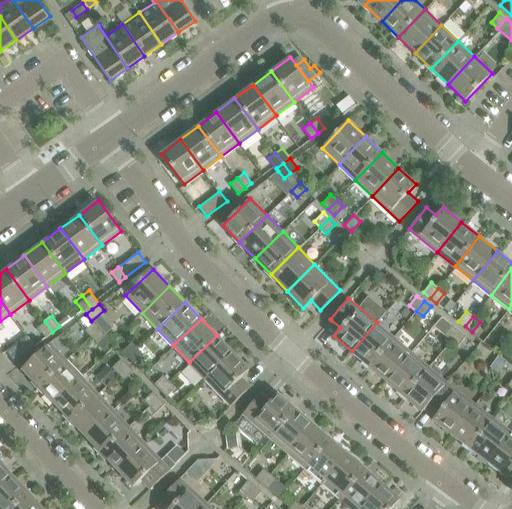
[(52,332),(45,321),(38,326),(46,337),(52,332)]
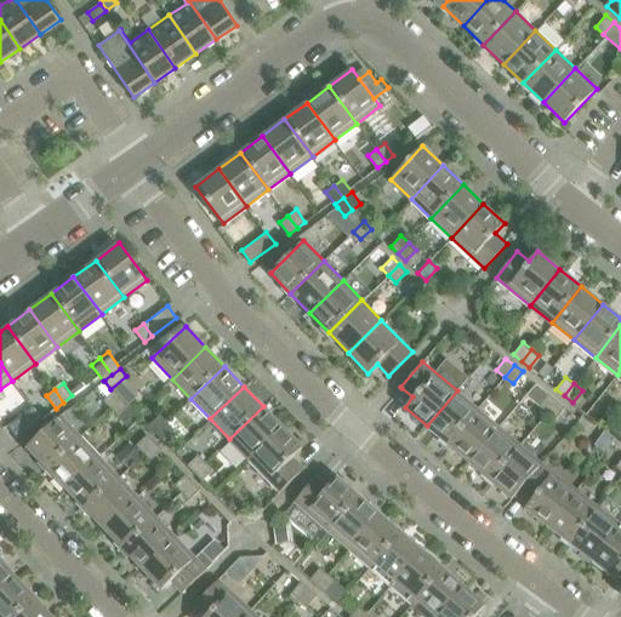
[(110,407),(121,396),(114,389),(103,400),(110,407)]
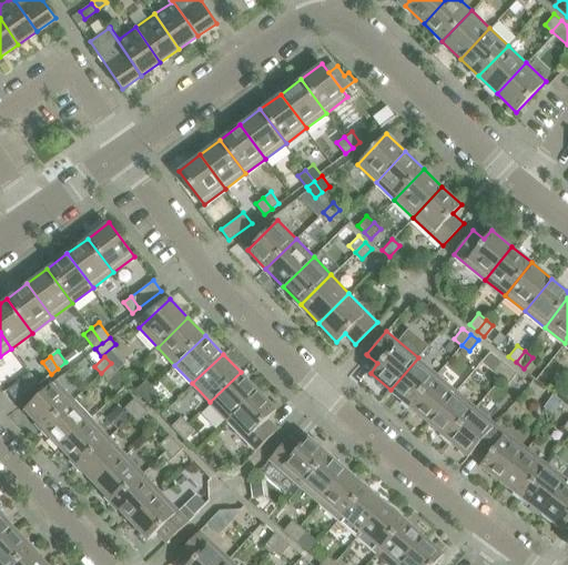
[(418,357),(391,390),(409,406),(437,374),(418,357)]
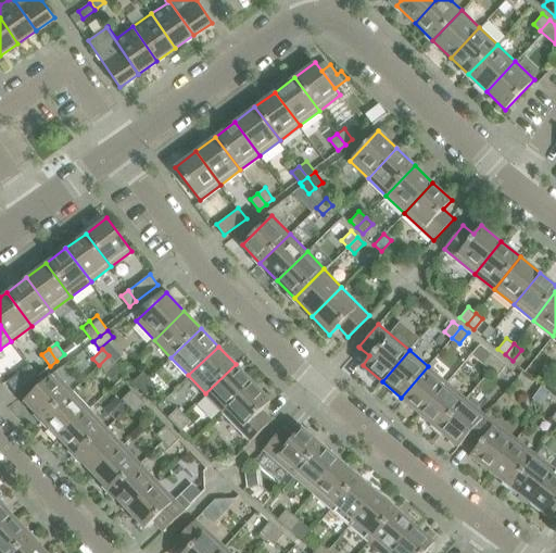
[(490,368),(500,359),(492,352),(483,363),(490,368)]
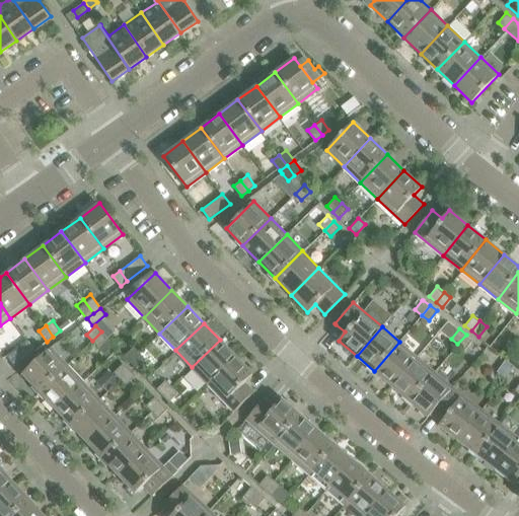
[(101,332),(92,341),(98,347),(107,338),(101,332)]
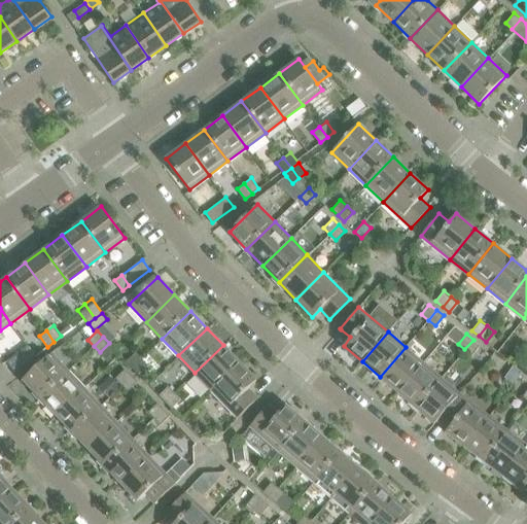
[(473,340),(464,349),(471,355),(480,345),(473,340)]
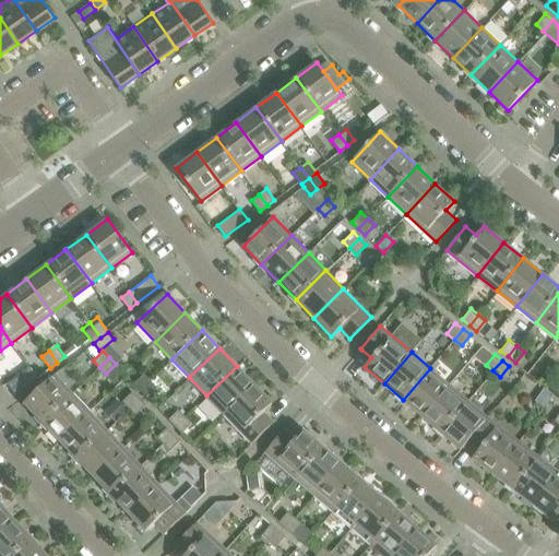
[(106,374),(113,381),(122,371),(116,364),(106,374)]
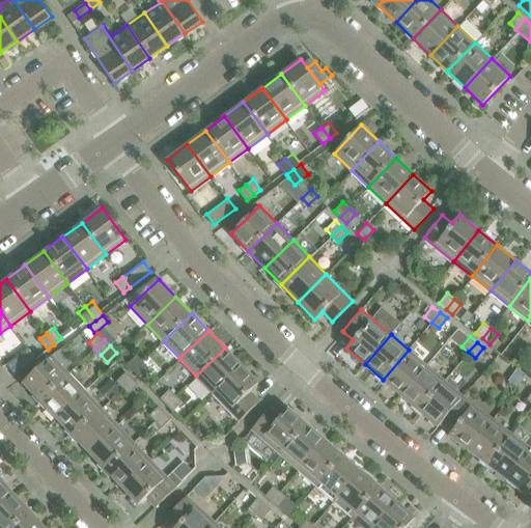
[(6,363),(15,373),(35,358),(28,348),(6,363)]
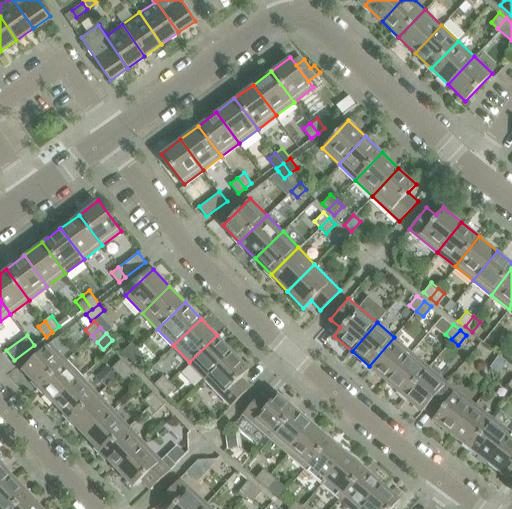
[(205,378),(233,351),(217,335),(189,362),(205,378)]
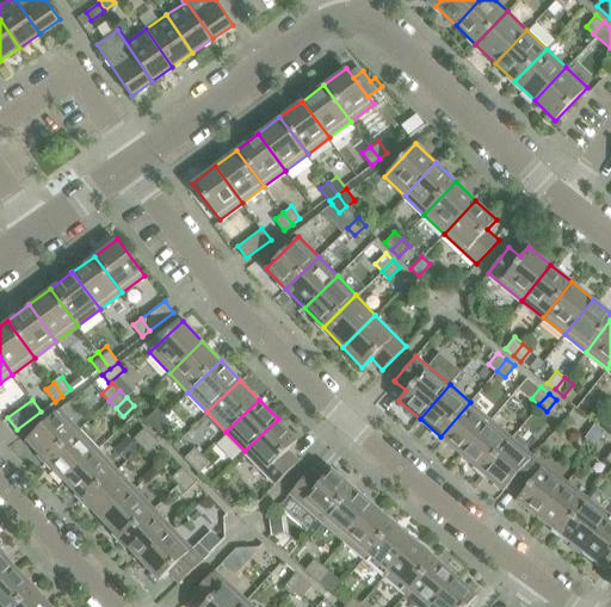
[(461,454),(491,419),(470,402),(440,437),(461,454)]
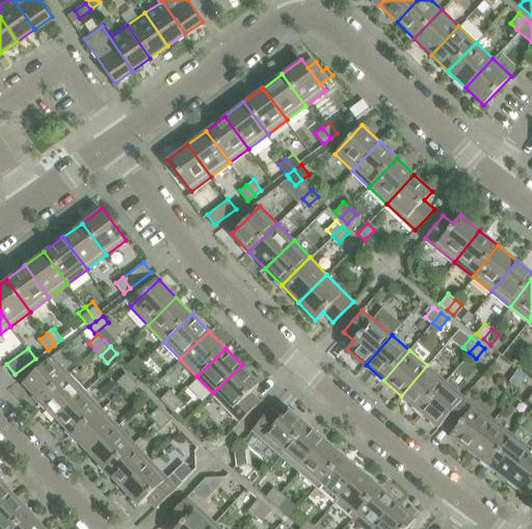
[(40,401),(69,373),(52,355),(23,382),(40,401)]
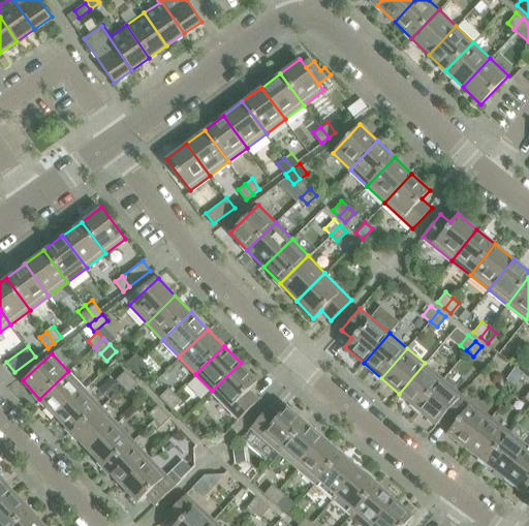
[(133,369),(143,360),(136,353),(127,362),(133,369)]
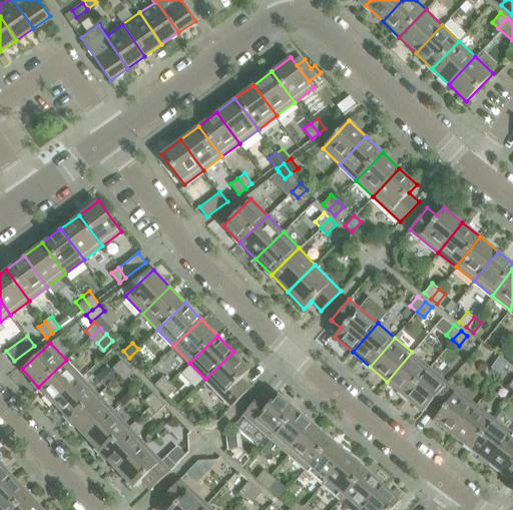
[(138,349),(129,358),(135,364),(144,355),(138,349)]
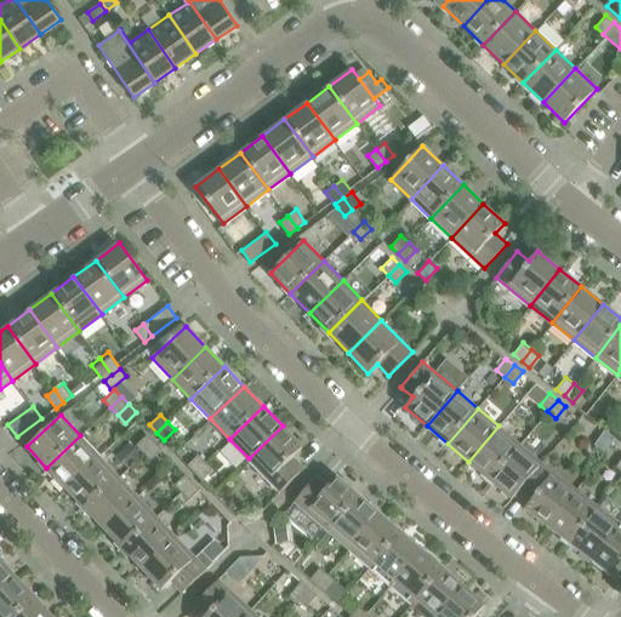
[(249,458),(280,491),(305,468),(294,456),(302,447),(283,426),(249,458)]
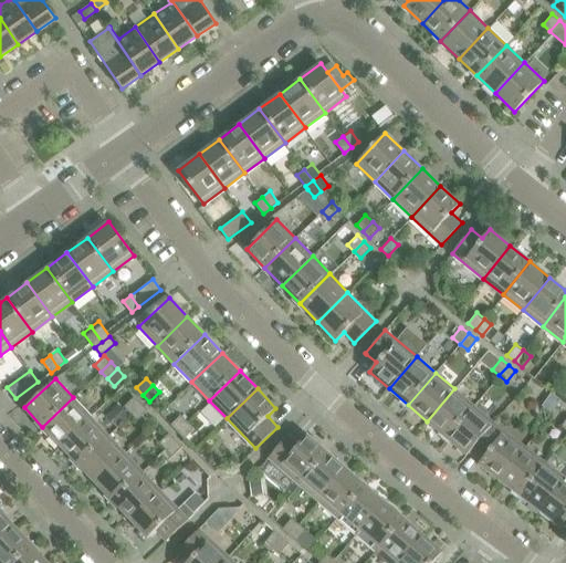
[(454,388),(427,421),(447,437),(474,405),(454,388)]
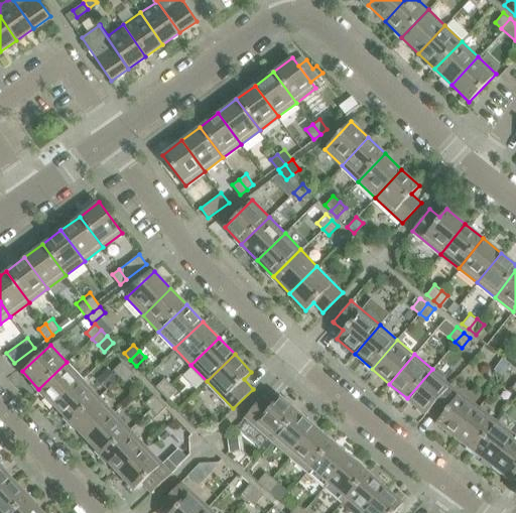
[(501,359),(492,370),(501,376),(509,365),(501,359)]
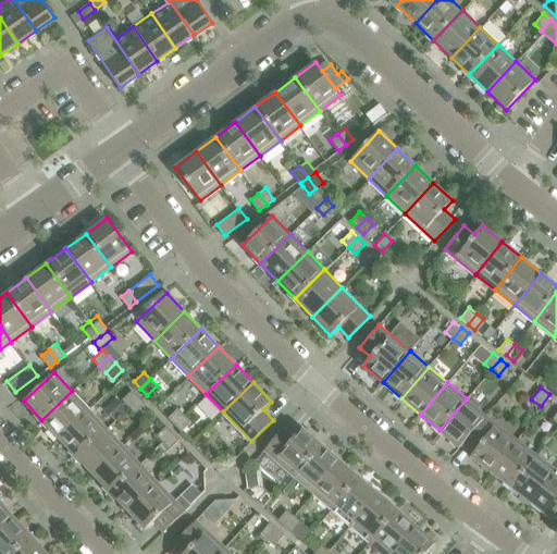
[(128,406),(139,396),(132,390),(122,398),(128,406)]
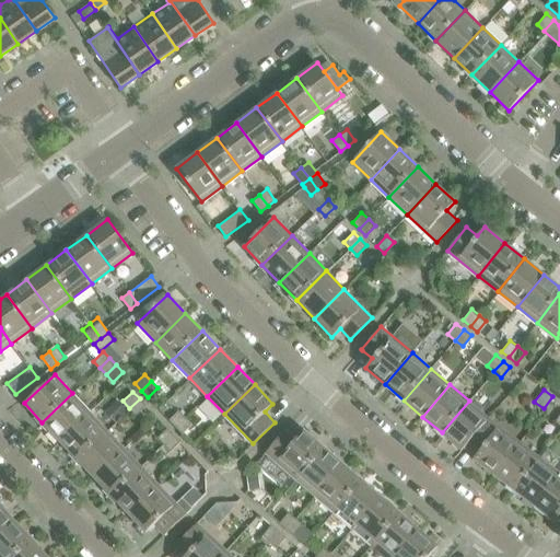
[(59,440),(90,412),(72,393),(42,422),(59,440)]
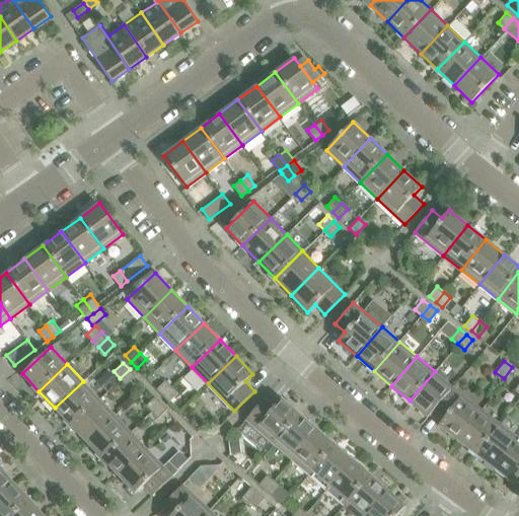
[(130,369),(120,378),(126,384),(135,375),(130,369)]
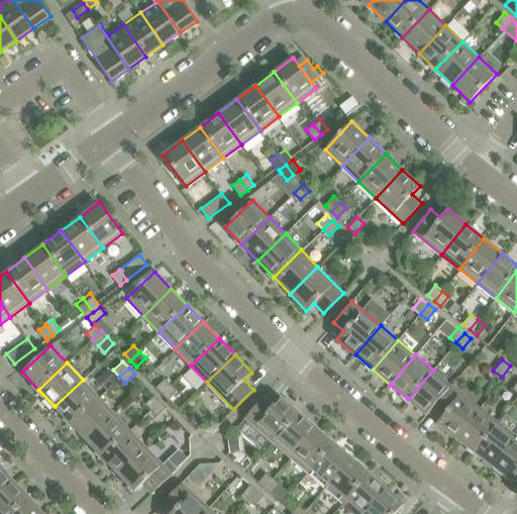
[(433,370),(408,399),(426,415),(433,407),(451,386),(433,370)]
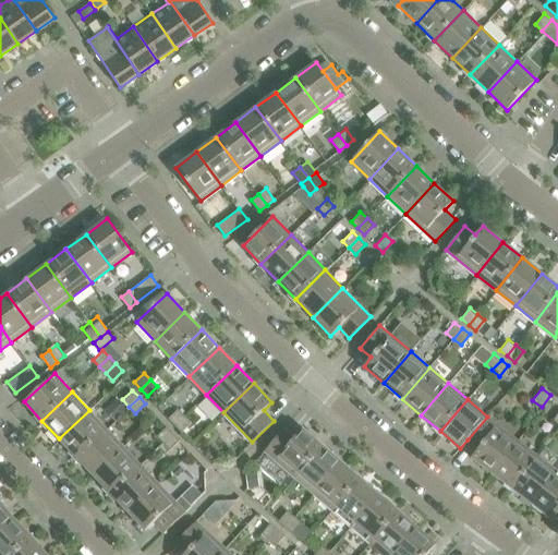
[(118,418),(128,408),(121,401),(111,411),(118,418)]
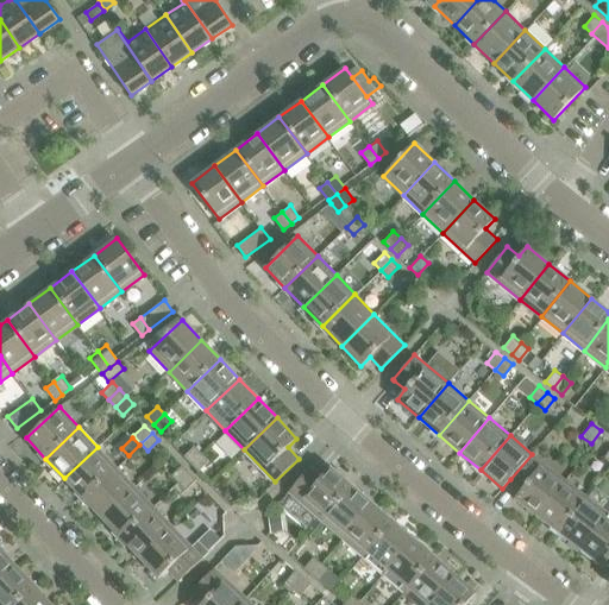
[(190,464),(202,453),(195,445),(183,455),(190,464)]
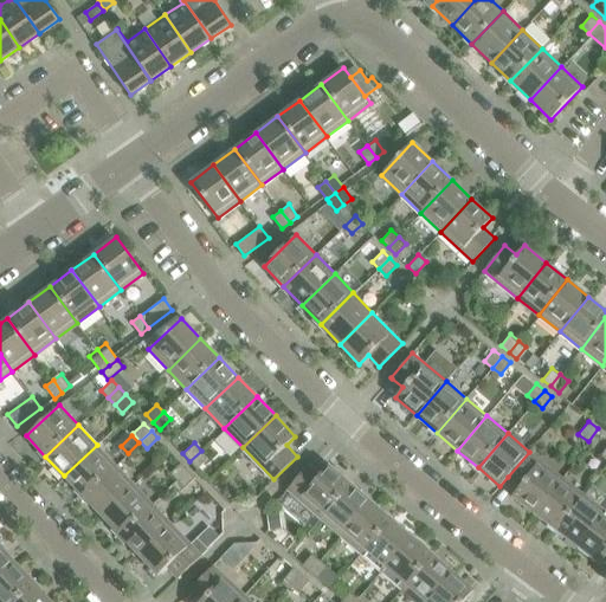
[(97,445),(64,476),(83,496),(116,464),(97,445)]
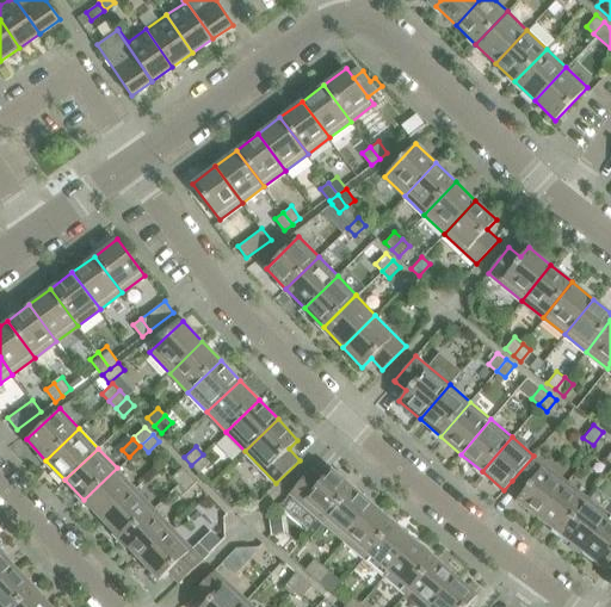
[(203,454),(191,465),(198,472),(210,462),(203,454)]
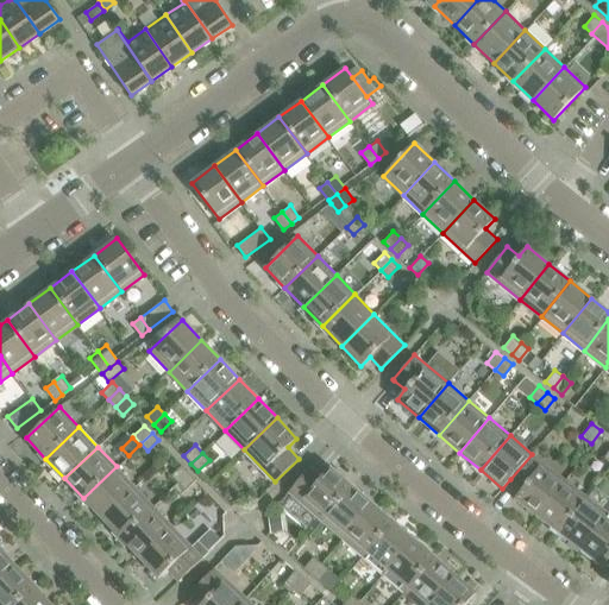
[(538,516),(565,479),(532,454),(510,479),(522,489),(515,498),(538,516)]
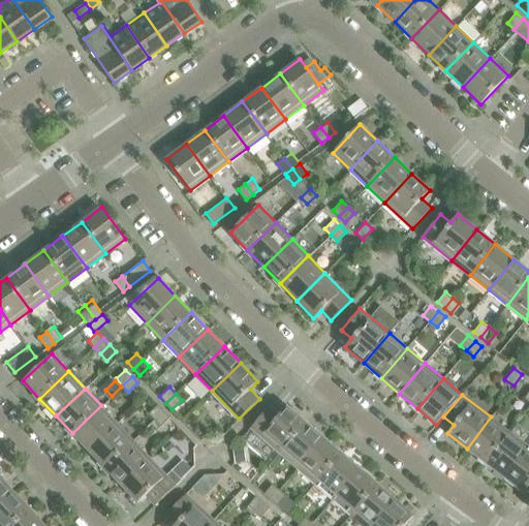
[(155,420),(164,410),(158,403),(149,412),(155,420)]
